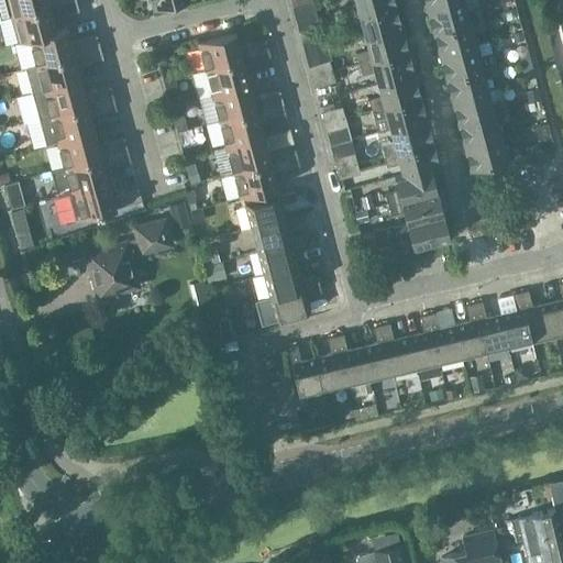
[(0,0),(0,19),(11,17),(70,0),(0,0)]
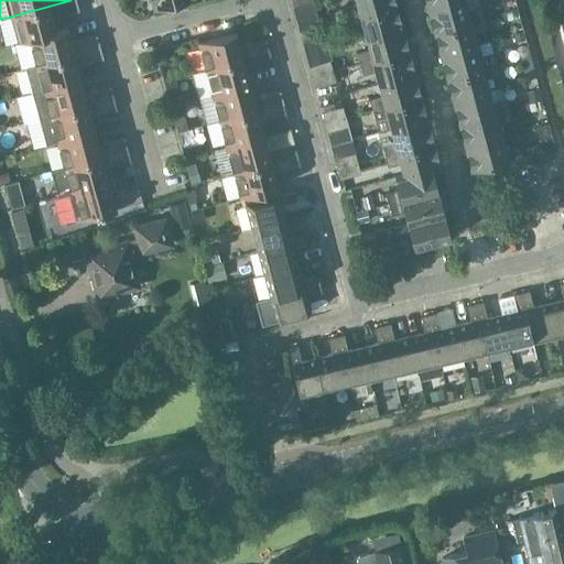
[(29,41),(28,40),(56,32),(55,31),(52,19),(78,11),(75,0),(71,0),(11,17),(18,44),(29,41)]
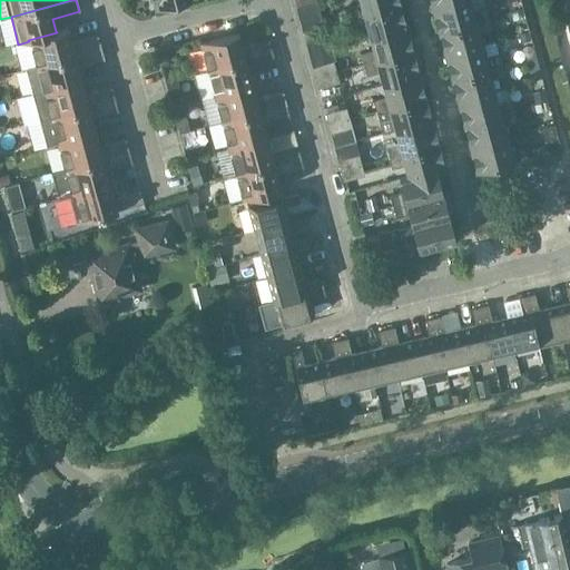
[(347,7),(351,18),(401,5),(399,0),(359,0),(361,3),(347,7)]
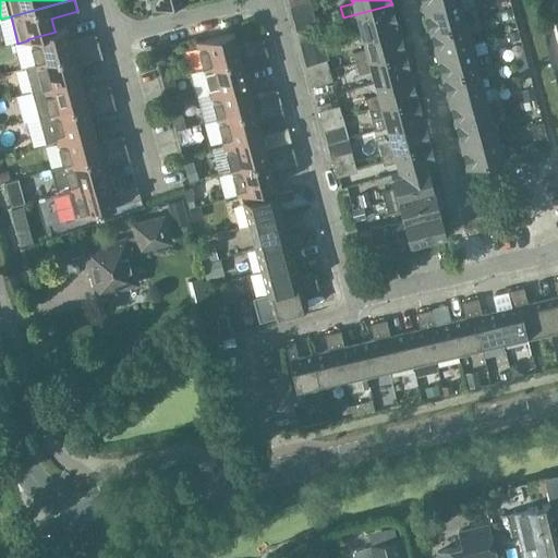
[(462,10),(459,0),(453,0),(423,9),(428,31),(477,17),(475,7),(462,10)]
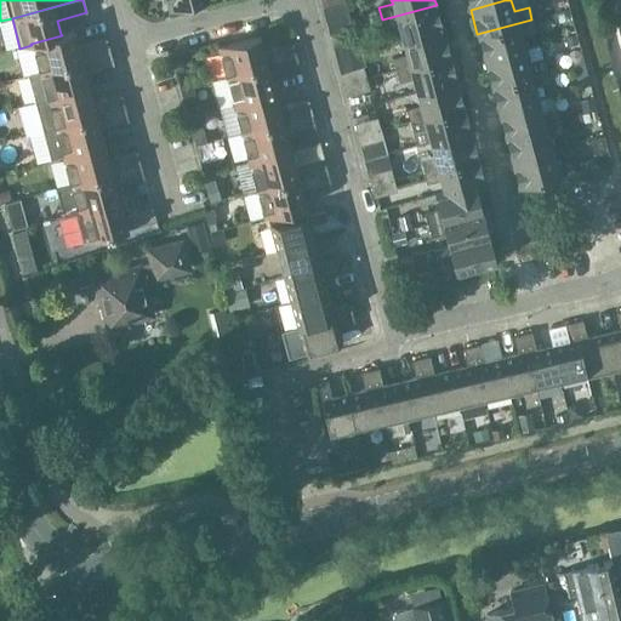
[(399,28),(403,41),(443,30),(437,5),(382,20),(386,33),(399,28)]
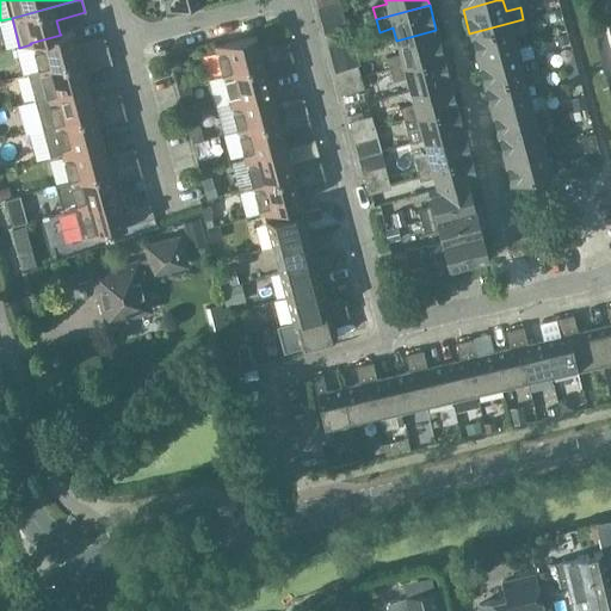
[(559,11),(547,13),(549,23),(561,19),(559,11)]
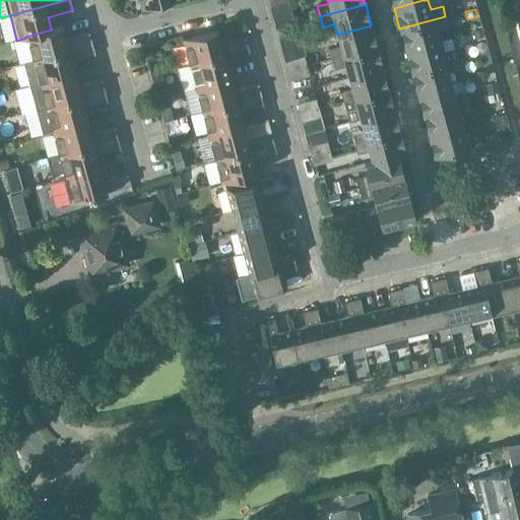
[(293,12),(272,17),(275,28),(296,23),(293,12)]
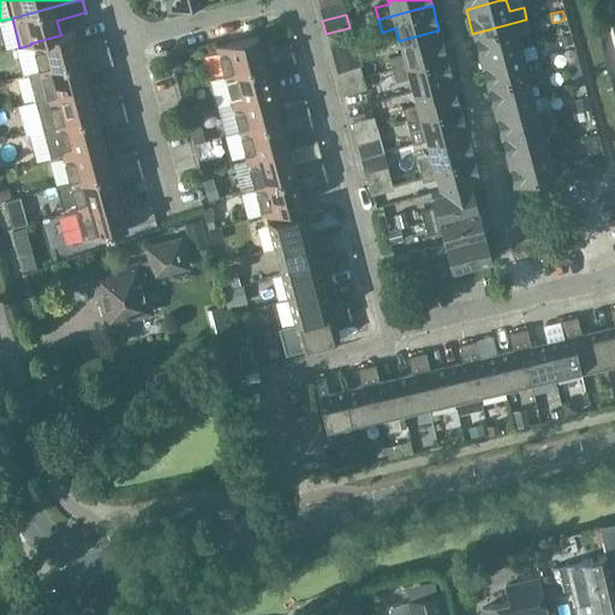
[(472,34),(479,59),(519,48),(517,36),(530,31),(526,19),(472,34)]
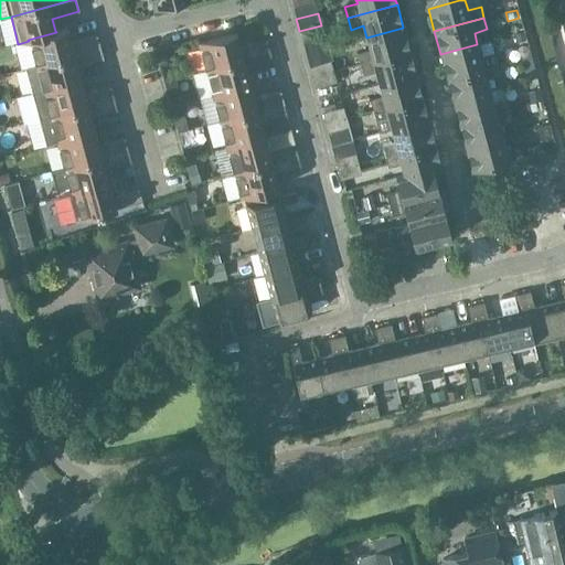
[(557,23),(547,25),(551,38),(561,35),(557,23)]
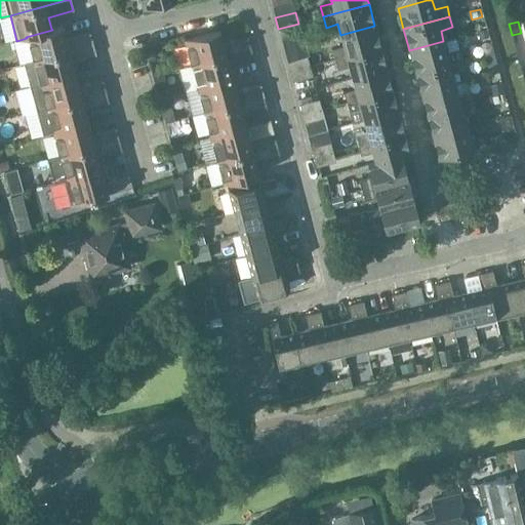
[(93,44),(90,33),(66,40),(62,26),(51,29),(52,30),(26,37),(27,38),(33,61),(93,44)]
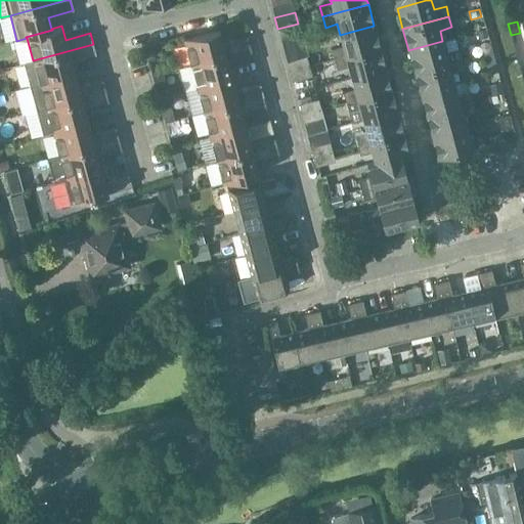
[(343,46),(325,51),(328,61),(334,59),(380,47),(374,26),(340,35),(343,46)]
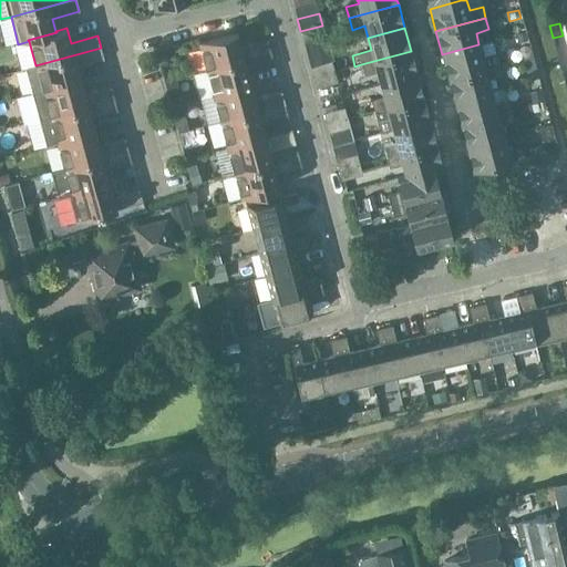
[(198,43),(206,70),(270,52),(267,40),(240,48),(237,32),(198,43)]
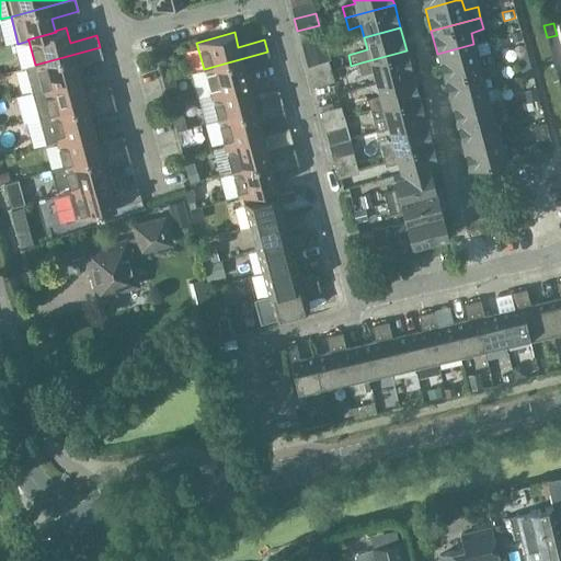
[(519,33),(511,35),(513,42),(522,39),(519,33)]
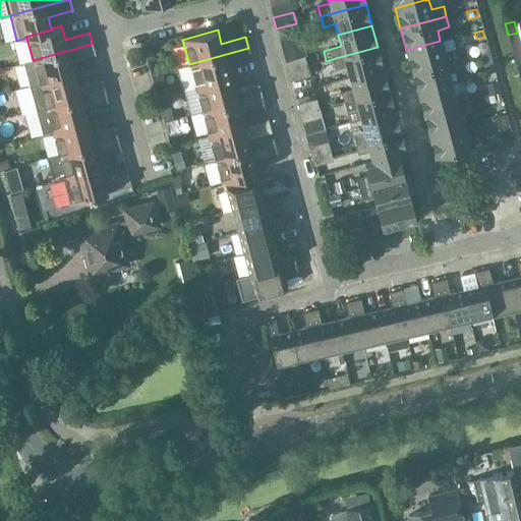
[(406,50),(412,71),(458,59),(455,49),(443,52),(440,41),(406,50)]
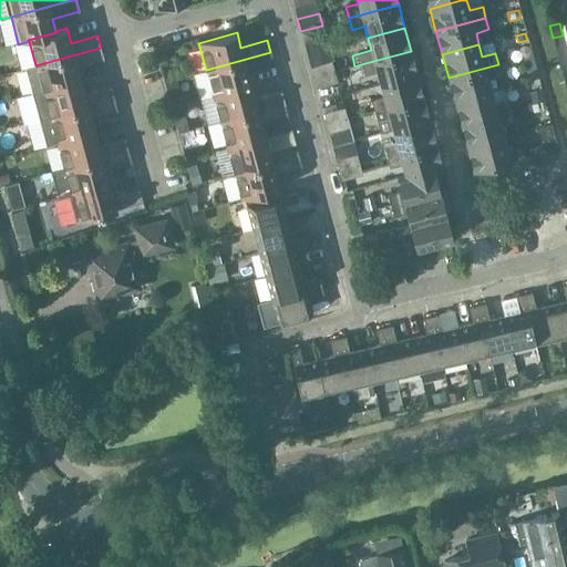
[(24,69),(32,94),(42,91),(81,81),(78,68),(104,60),(101,48),(35,65),(24,69)]
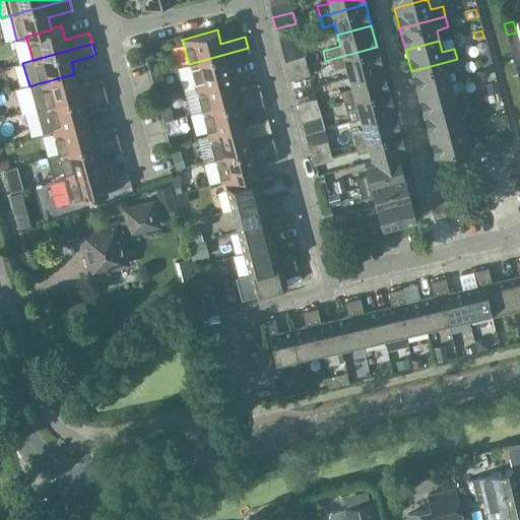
[(346,66),(348,77),(383,68),(377,47),(331,59),(334,69),(346,66)]
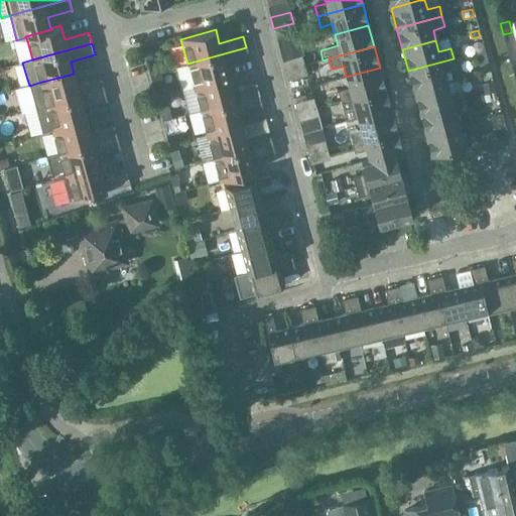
[(187,63),(194,87),(229,78),(225,66),(249,58),(246,47),(187,63)]
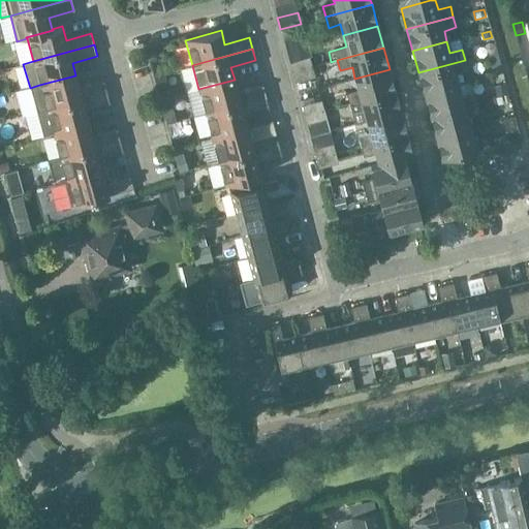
[(496,51),(487,54),(491,69),(500,67),(496,51)]
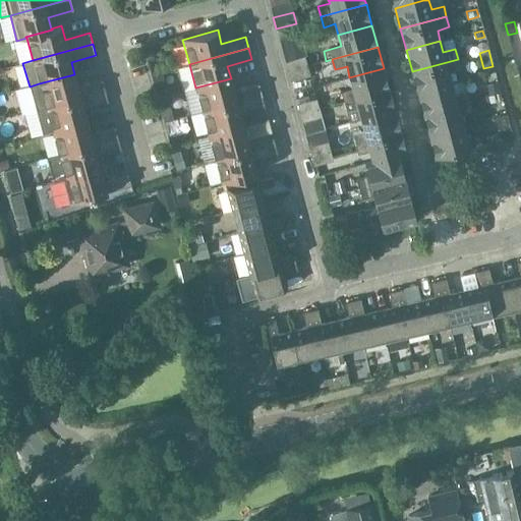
[(460,69),(458,59),(412,71),(417,93),(452,83),(449,72),(460,69)]
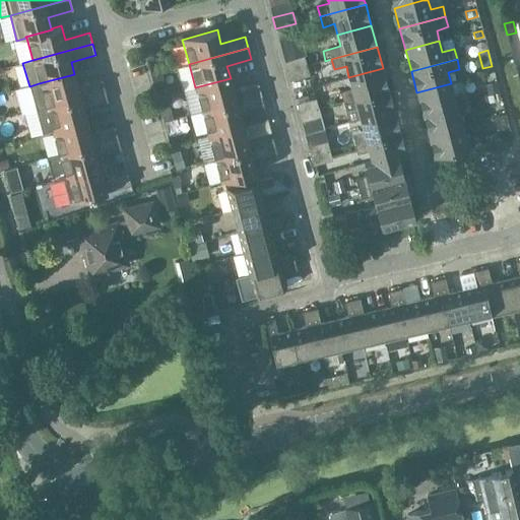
[(307,66),(287,71),(289,80),(310,75),(307,66)]
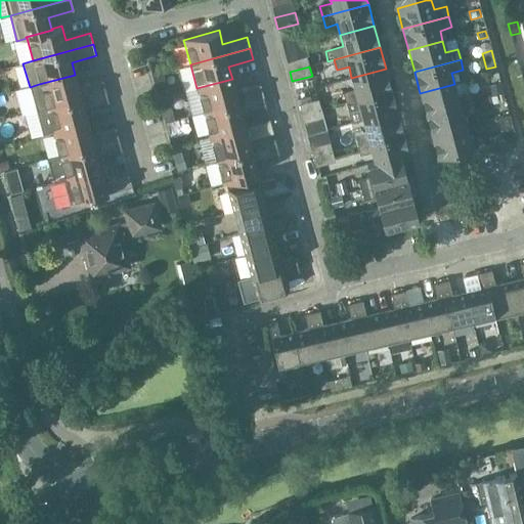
[(343,92),(346,102),(391,90),(386,69),(351,78),(354,88),(343,92)]
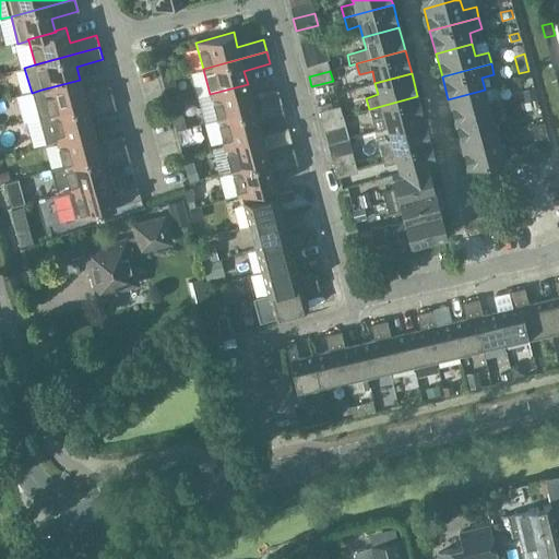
[(163,81),(162,81),(165,91),(165,92),(176,88),(174,78),(163,81)]
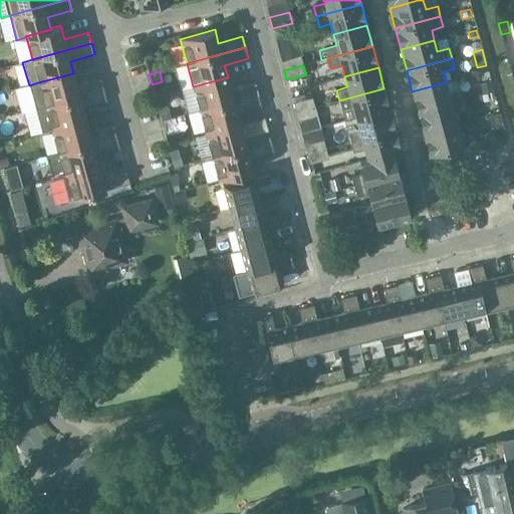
[(103,90),(100,79),(76,85),(73,73),(38,82),(44,106),(103,90)]
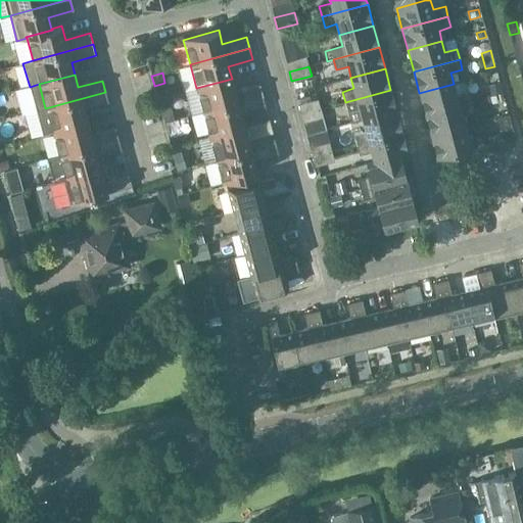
[(196,88),(202,111),(263,96),(259,85),(235,91),(232,79),(196,88)]
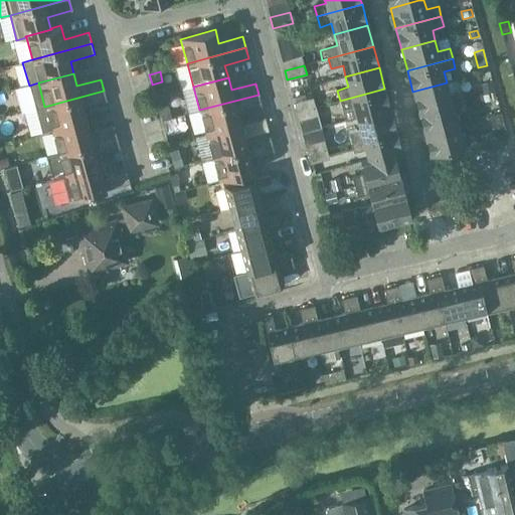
[(490,81),(482,84),(484,93),(493,91),(490,81)]
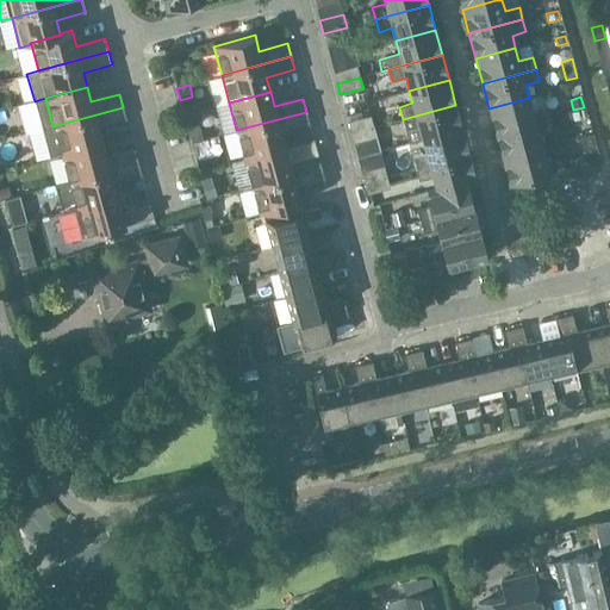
[(489,109),(496,134),(549,119),(546,107),(533,111),(529,98),(489,109)]
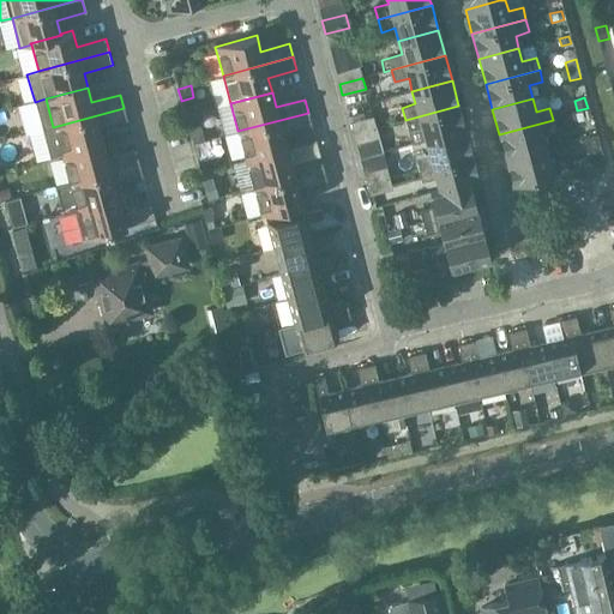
[(377,102),(355,107),(361,130),(396,120),(393,109),(379,113),(377,102)]
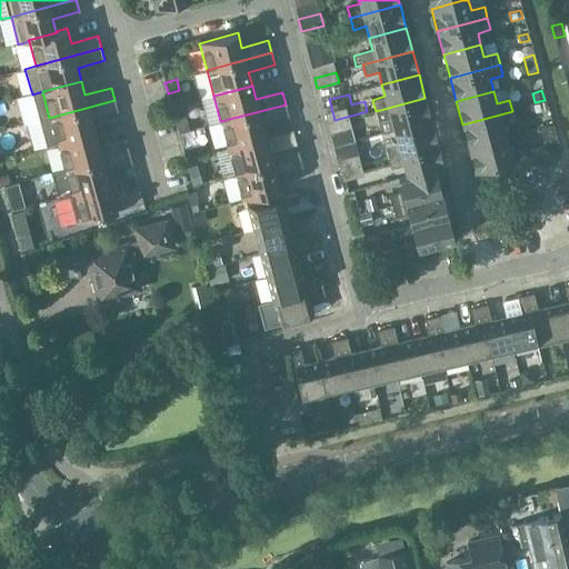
[(391,119),(395,130),(431,120),(425,98),(376,111),(378,122),(391,119)]
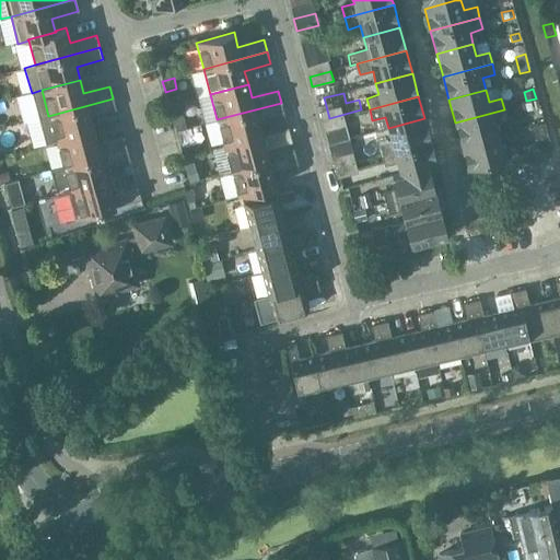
[(56,141),(94,131),(90,117),(116,111),(113,98),(48,116),(38,118),(46,143),(56,141)]
